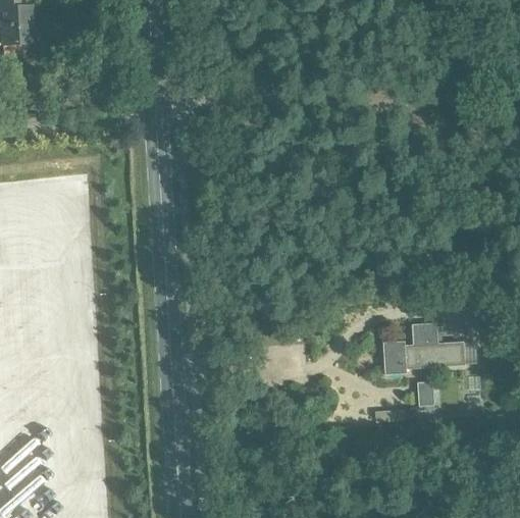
[(0,23),(30,21),(29,3),(17,4),(16,0),(0,0),(0,23)]
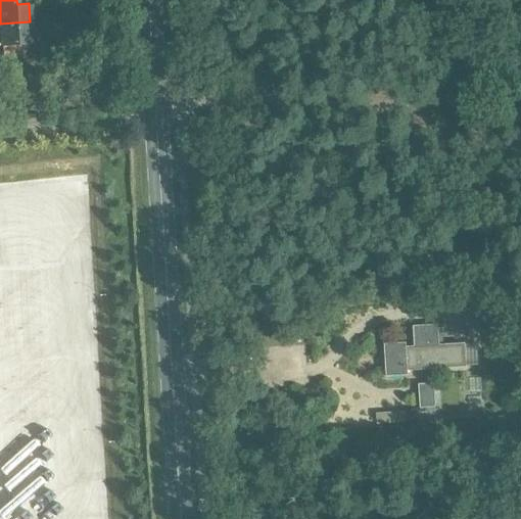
[(0,42),(1,42),(31,41),(30,21),(0,24),(0,42)]
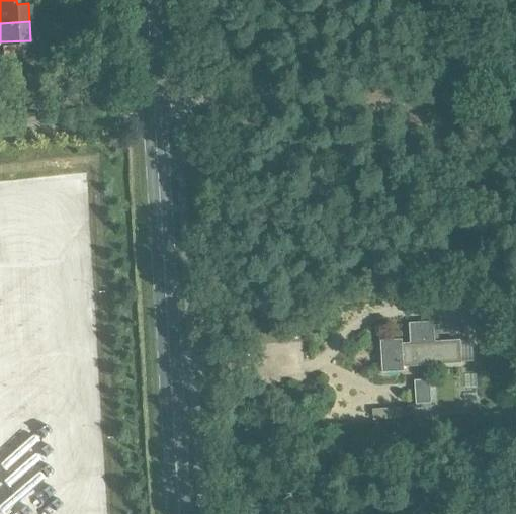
[(400,337),(380,338),(381,369),(402,368),(402,362),(459,359),(458,339),(433,340),(432,319),(421,320),(409,321),(408,321),(409,340),(400,341),(400,337)]
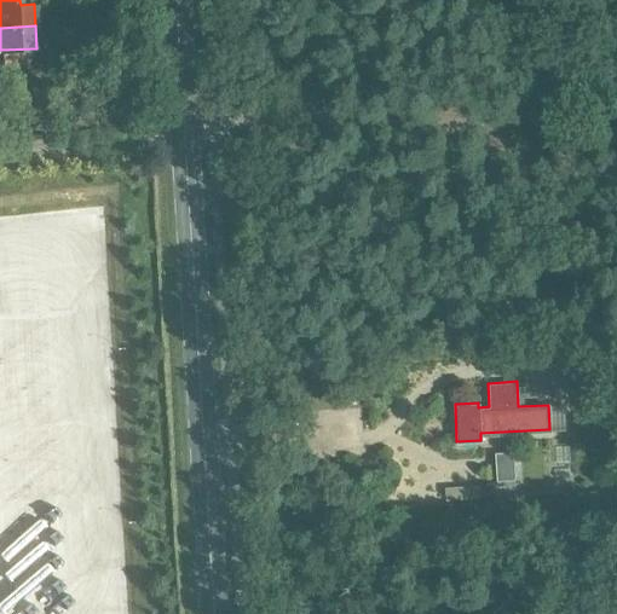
[(494,450),(495,479),(515,478),(513,449),(494,450)]
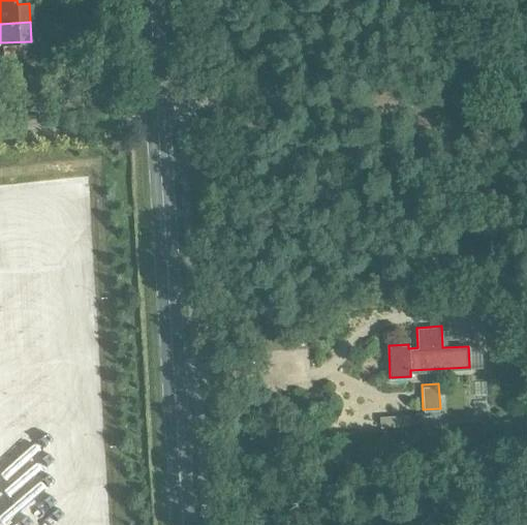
[(420,412),(410,412),(411,424),(421,423),(420,412)]
